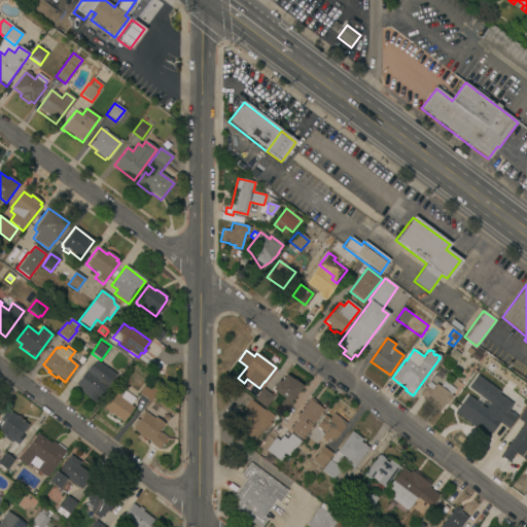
[(97,405),(80,391),(81,389),(77,385),(88,372),(98,362),(116,376),(108,387),(109,388),(97,405)]
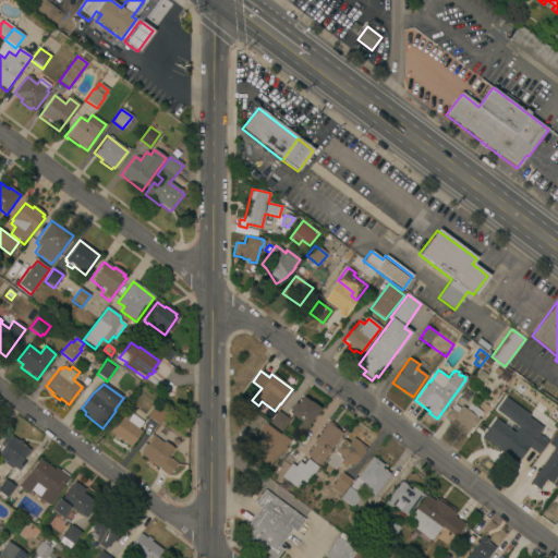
[(310,403),(310,402),(319,410),(306,427),(305,427),(301,434),(288,424),(290,421),(293,417),(288,413),(294,403),(296,404),(302,397),(310,403)]
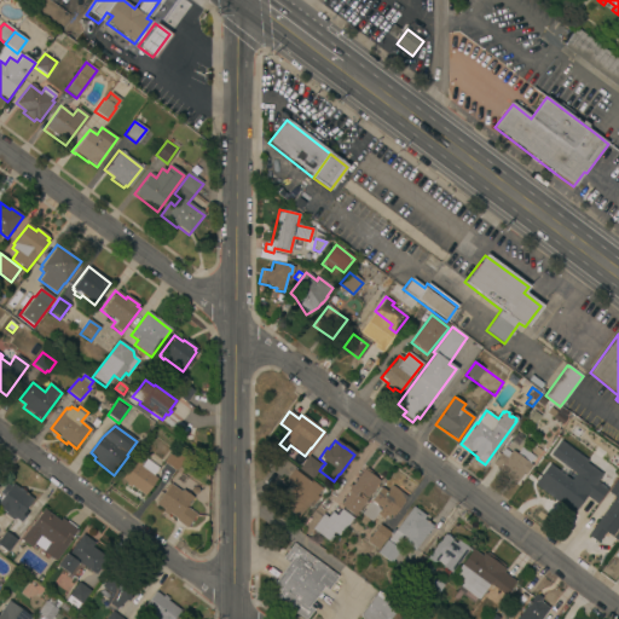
[(509,453),(510,451),(531,466),(524,475),(522,474),(514,484),(497,470),(498,469),(492,464),(503,449),(509,453)]
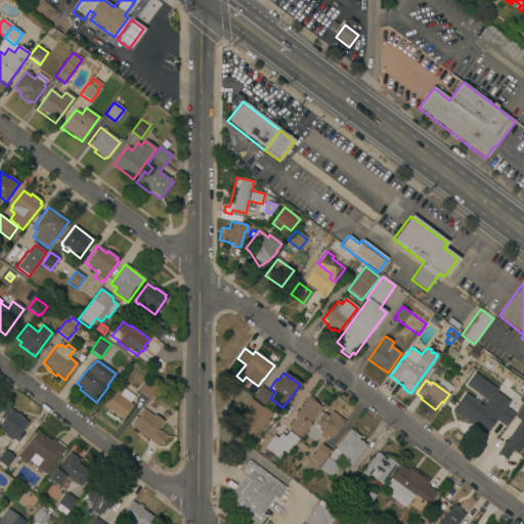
[(148,399),(139,392),(146,382),(157,389),(148,399)]
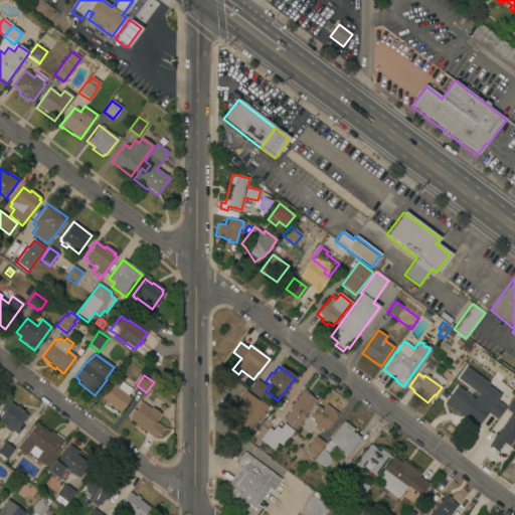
[(241,386),(245,389),(244,391),(256,401),(258,399),(267,406),(263,412),(264,413),(258,421),(256,420),(247,431),(232,417),(239,409),(236,407),(239,402),(236,399),(237,397),(234,394),(232,396),(224,390),(233,380),(241,386)]
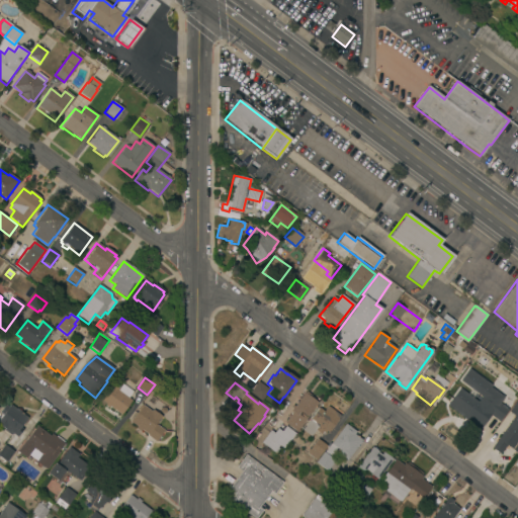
[(261,402),(250,393),(258,382),(269,391),(267,394),(261,402)]
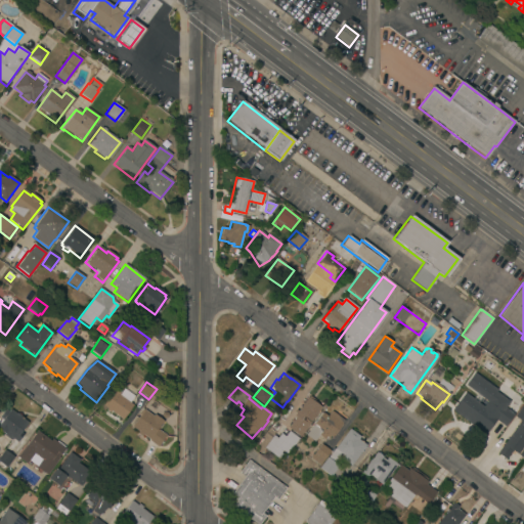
[(121,394),(124,389),(134,397),(130,402),(133,405),(123,420),(112,411),(111,413),(105,410),(107,408),(101,404),(113,388),(121,394)]
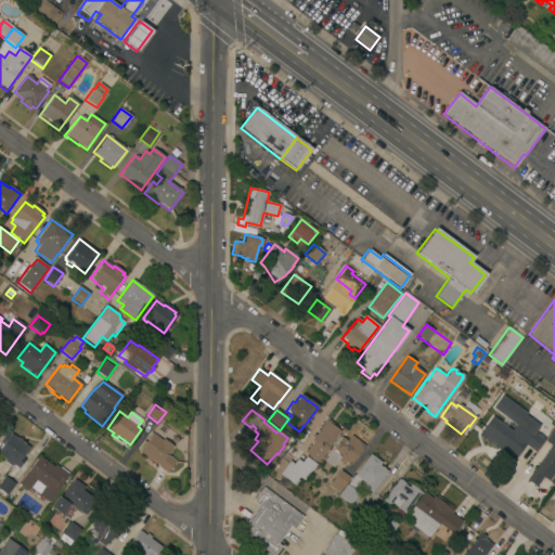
[(533,435),(534,433),(545,441),(544,441),(536,454),(525,446),(514,461),(488,440),(507,415),(533,435)]
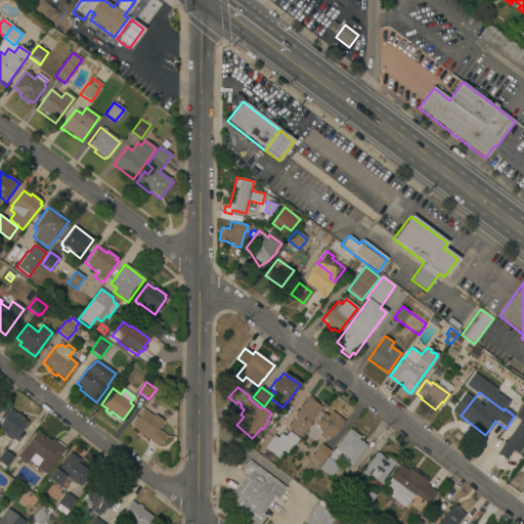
[(307,397),(320,406),(309,421),(303,417),(301,419),(302,420),(304,418),(310,422),(299,436),(288,427),(295,417),(293,416),(295,412),(294,411),(295,409),(297,410),(307,397)]
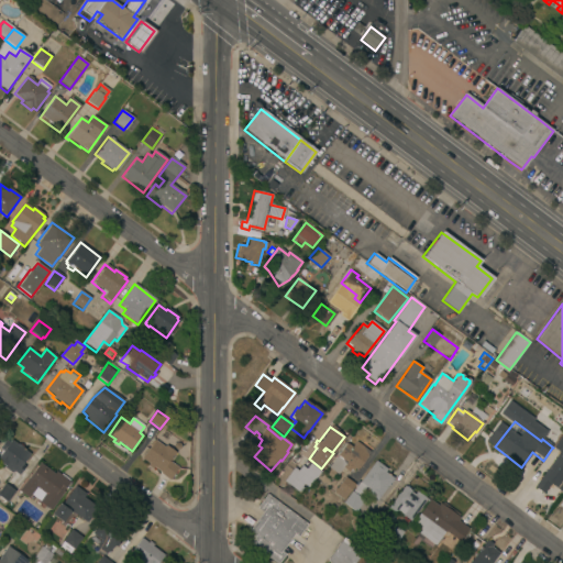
[(562,476),(556,485),(552,482),(542,494),(533,487),(559,453),(552,448),(553,448),(562,433),(562,476)]
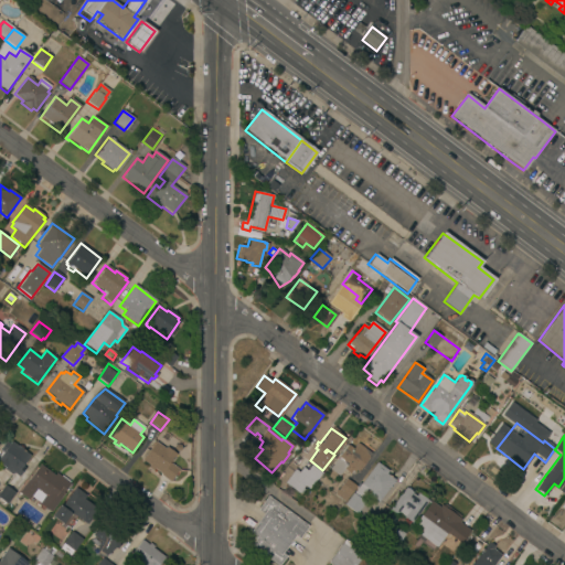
[(19,478),(14,475),(13,477),(4,470),(6,468),(0,464),(0,458),(4,452),(0,449),(8,439),(31,457),(23,468),(24,469),(19,478)]
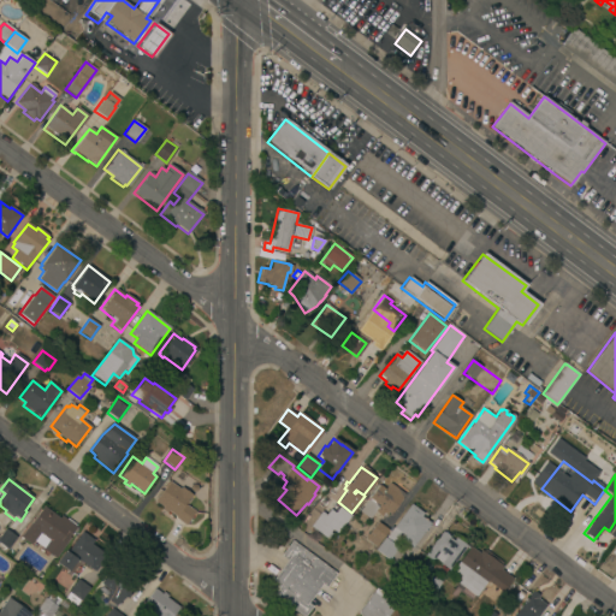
[(181,491),(182,489),(193,496),(187,505),(195,511),(185,526),(175,519),(176,516),(169,511),(167,513),(155,504),(171,484),(181,491)]
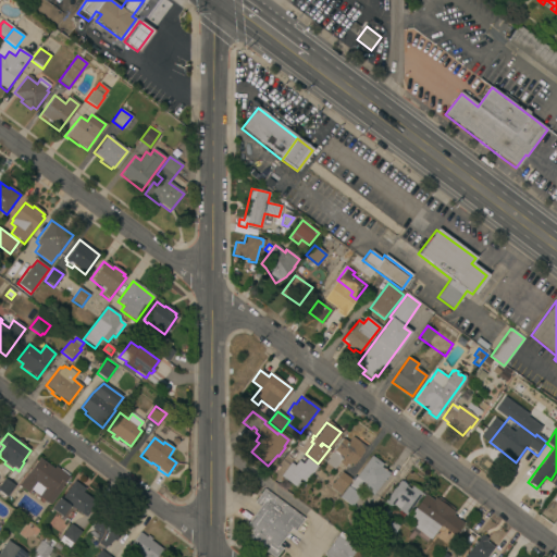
[(366,447),(353,465),(351,465),(350,467),(348,465),(345,468),(341,463),(336,470),(325,461),(334,452),(344,438),(349,443),(353,437),(366,447)]
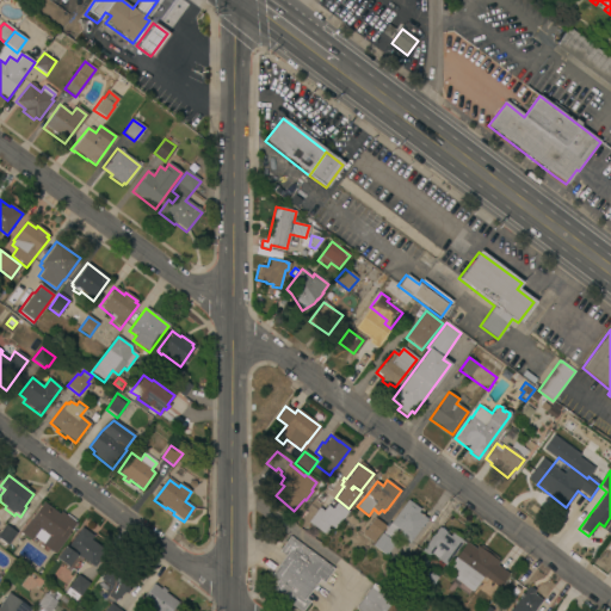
[(409,544),(399,536),(401,534),(396,530),(389,539),(395,544),(386,557),(371,547),(407,500),(420,510),(419,513),(427,519),(409,544)]
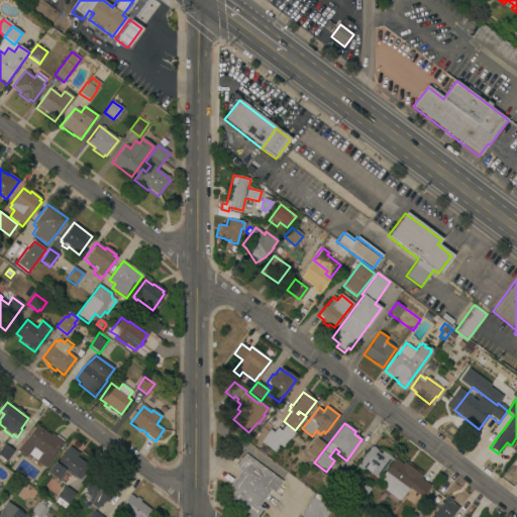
[(50,436),(52,434),(63,442),(44,468),(35,461),(36,460),(27,454),(25,457),(16,451),(24,440),(24,441),(35,425),(50,436)]
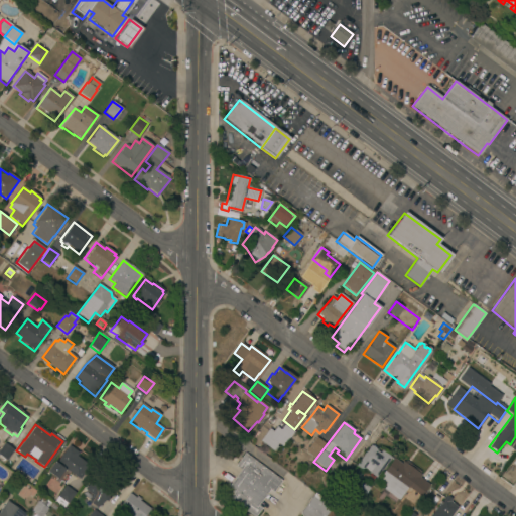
[(283,425),(293,432),(288,437),(287,436),(281,445),(276,441),(275,442),(276,443),(275,445),(277,446),(274,450),(261,441),(270,429),(272,431),(275,427),(280,430),(283,425)]
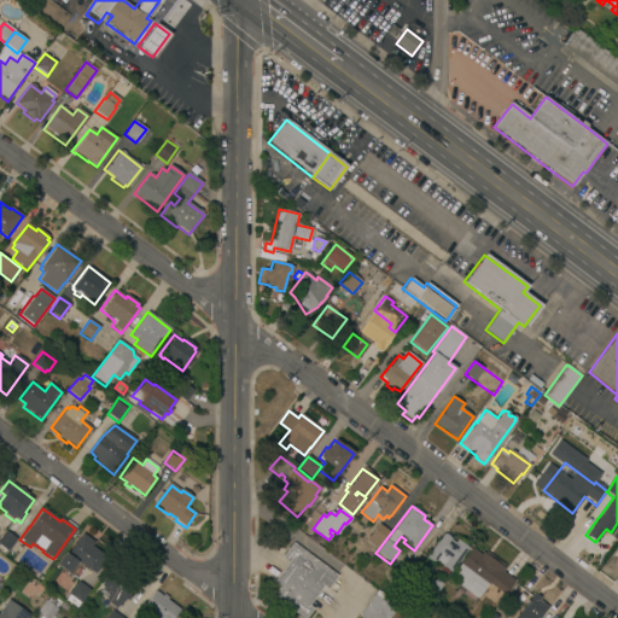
[(378,549),(367,541),(379,525),(390,534),(378,549)]
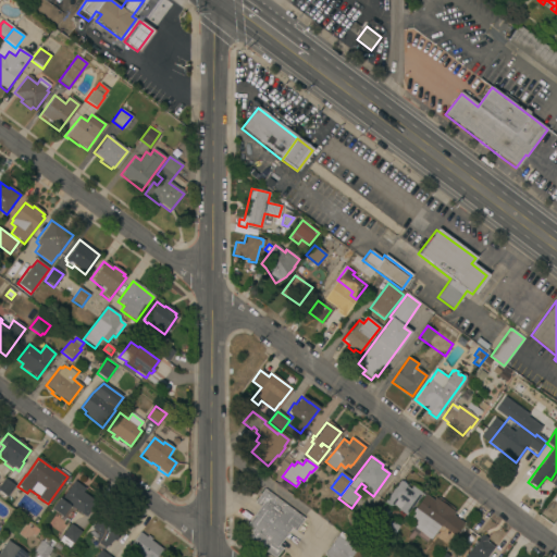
[(8,497),(0,492),(0,483),(3,479),(15,486),(8,497)]
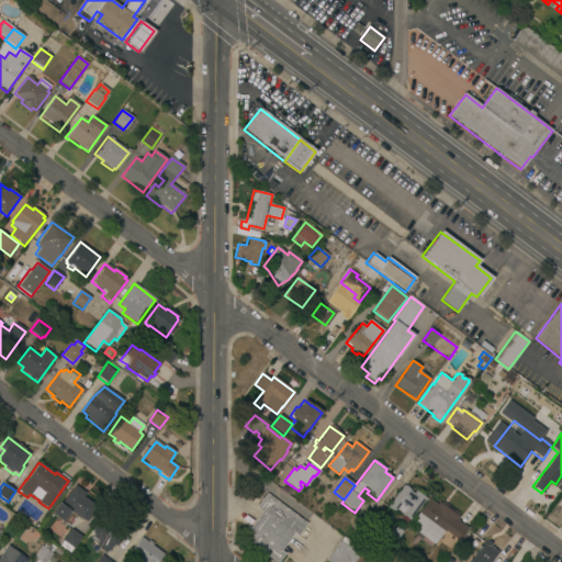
[(49,513),(58,502),(62,504),(76,485),(86,494),(83,497),(97,506),(85,521),(71,512),(63,523),(53,515),(49,513)]
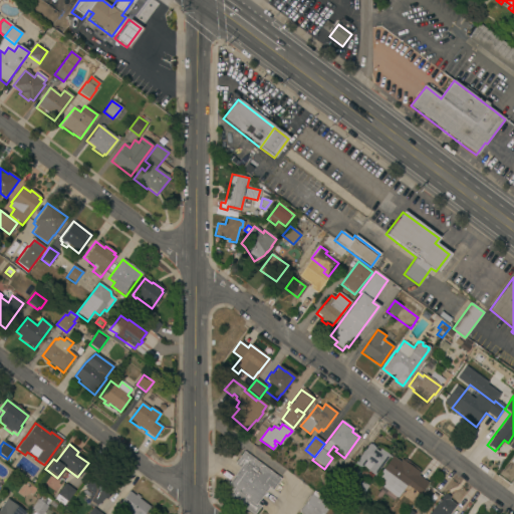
[(377,452),(380,449),(391,457),(376,477),(368,471),(362,466),(361,468),(355,464),(369,444),(375,449),(374,450),(377,452)]
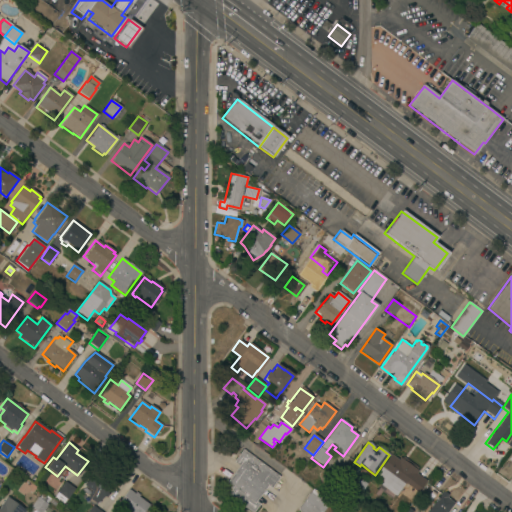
[(272,489),(269,487),(257,503),(260,505),(254,511),(250,511),(228,496),(233,489),(227,484),(240,467),(234,463),(243,450),(281,478),(272,489)]
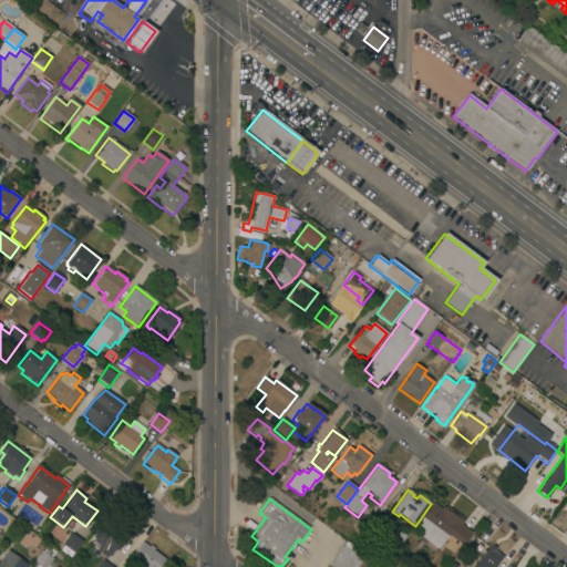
[(440,509),(442,506),(444,508),(445,506),(462,518),(460,521),(462,522),(461,524),(472,533),(462,546),(447,535),(436,549),(436,548),(433,553),(418,542),(423,534),(421,533),(423,531),(415,525),(431,504),(432,503),(440,509)]
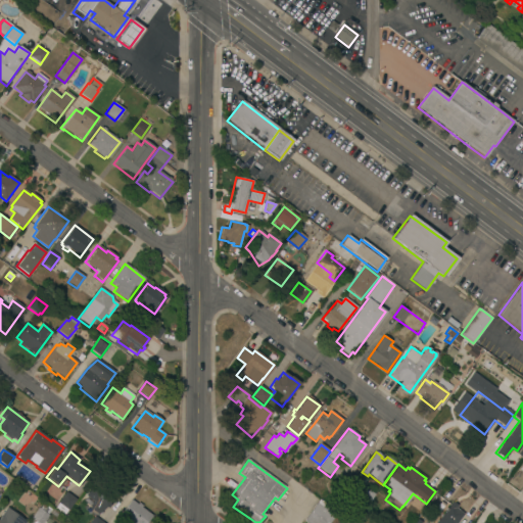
[(105,508),(100,515),(90,509),(95,502),(88,496),(100,477),(117,489),(105,508)]
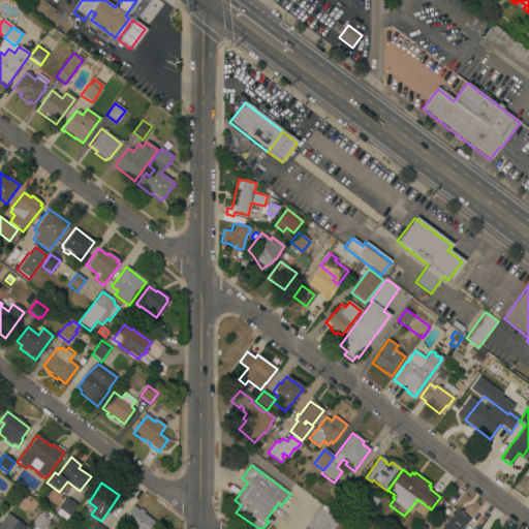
[(378,493),(379,492),(383,495),(372,510),(363,503),(370,493),(371,494),(373,490),(378,493)]
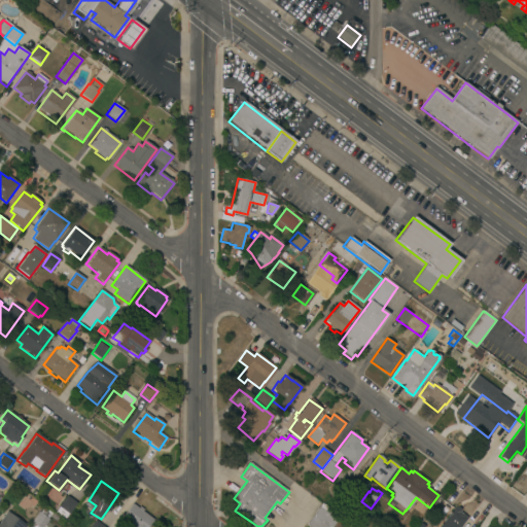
[(70,516),(68,515),(65,520),(56,514),(60,508),(59,507),(66,496),(77,503),(70,516)]
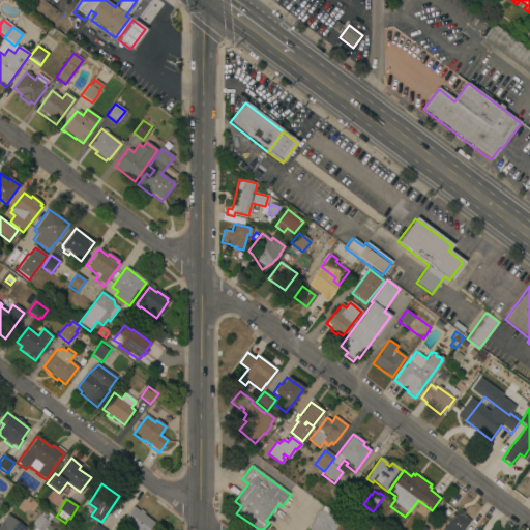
[(138,510),(139,509),(144,512),(143,514),(155,524),(150,529),(127,529),(119,524),(131,506),(138,510)]
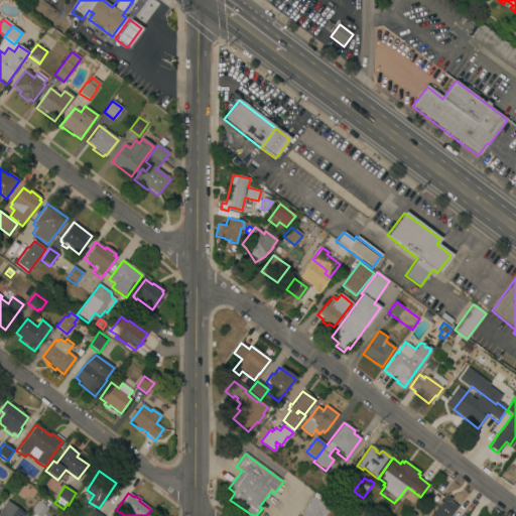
[(325,515),(301,515),(300,515),(316,495),(333,507),(325,515)]
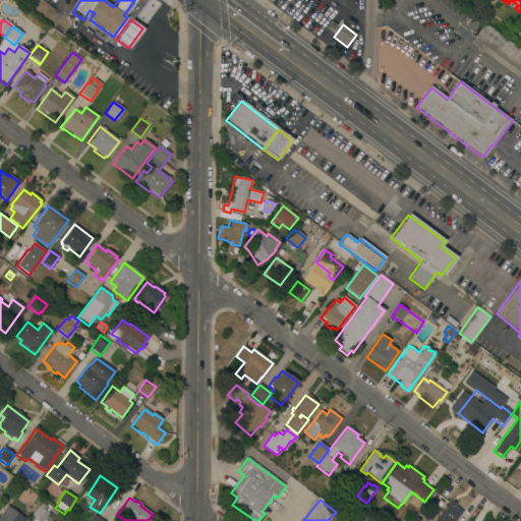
[(29,520),(32,518),(30,516),(38,506),(39,507),(44,501),(52,507),(48,513),(49,514),(44,520),(29,520)]
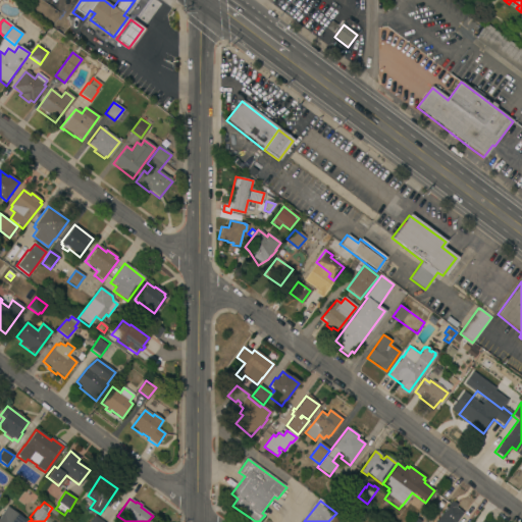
[(435,521),(451,502),(457,506),(455,508),(462,514),(456,521),(435,521)]
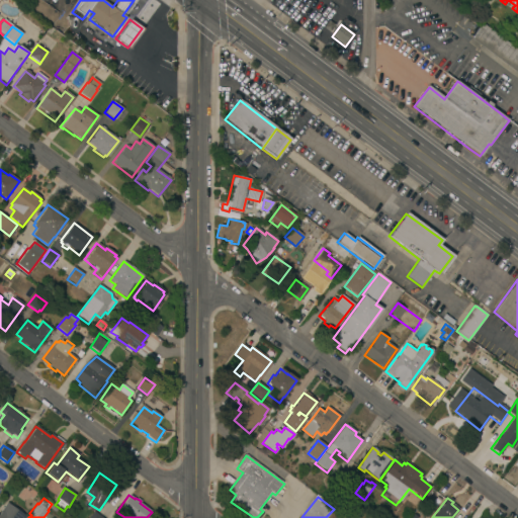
[(25,517),(24,517),(0,517),(0,512),(1,511),(0,511),(6,503),(25,517)]
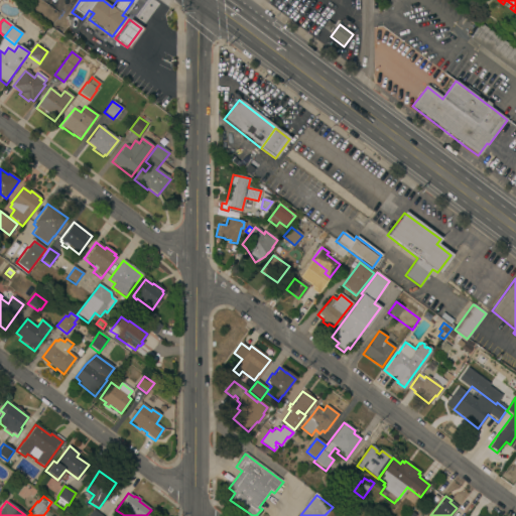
[(58,507),(55,511),(49,507),(52,503),(58,507)]
